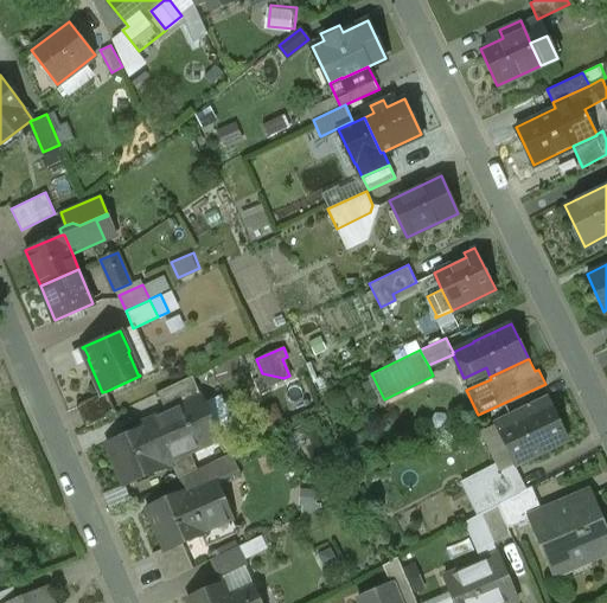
[(192,374),(158,391),(166,412),(202,397),(192,374)]
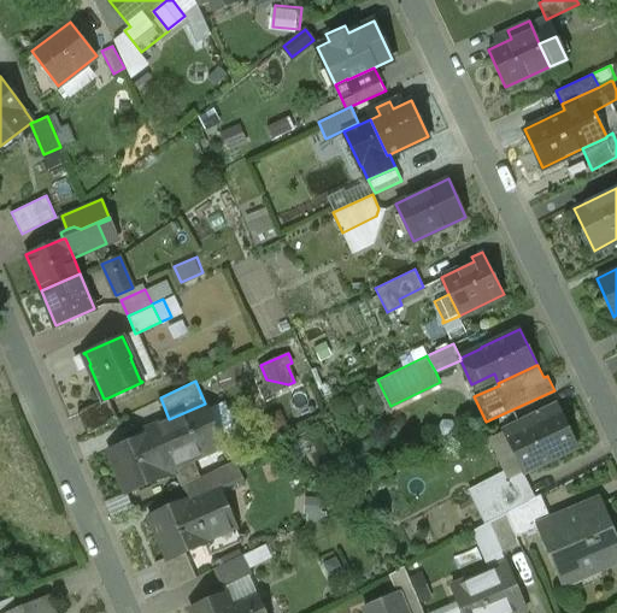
[(104,399),(77,411),(87,432),(118,418),(109,398),(104,399)]
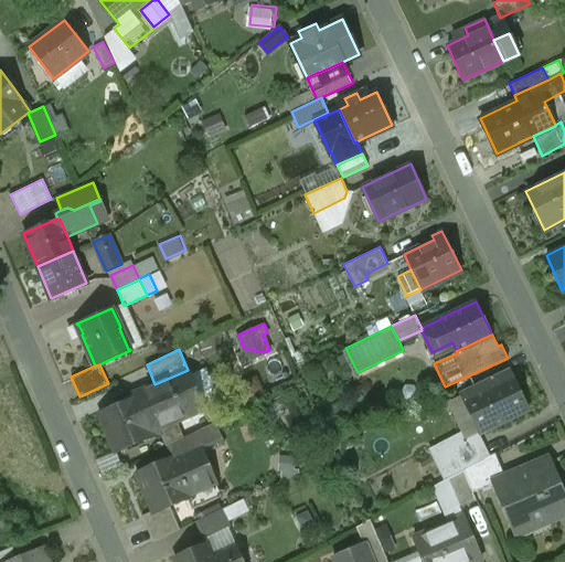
[(188,370),(155,384),(167,411),(156,416),(162,431),(178,422),(177,420),(204,407),(188,370)]
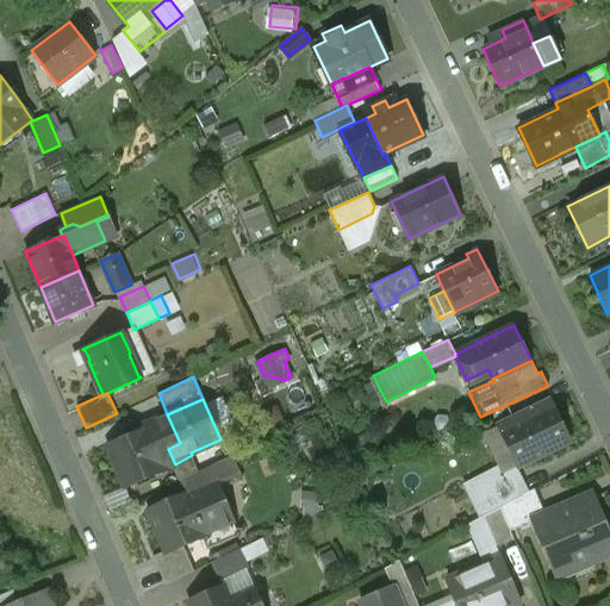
[(549,399),(505,419),(509,426),(500,431),(517,466),(570,441),(549,399)]
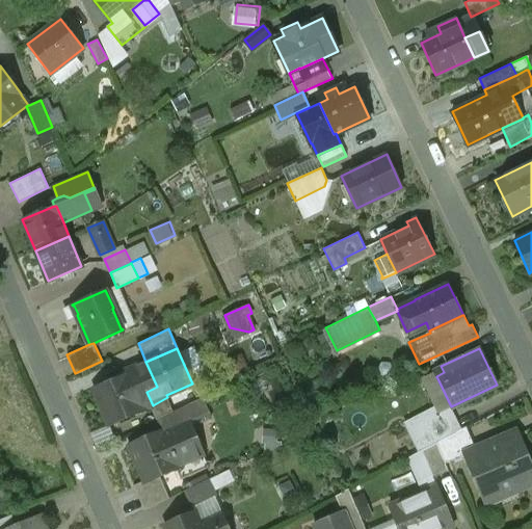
[(133,371),(92,388),(108,424),(151,406),(153,405),(147,392),(140,376),(137,372),(133,371)]
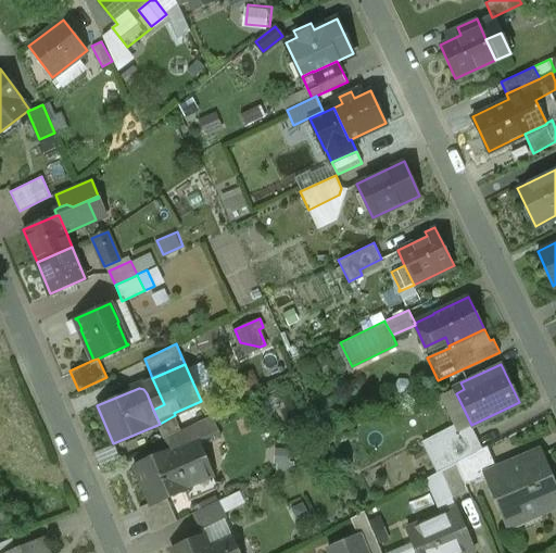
[(160,424),(158,425),(163,438),(169,436),(180,430),(175,415),(160,424)]
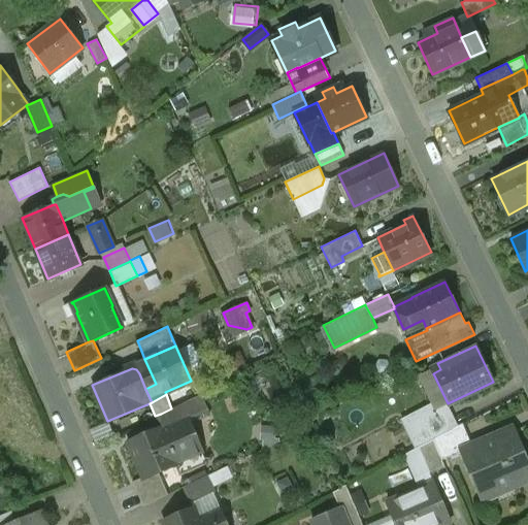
[(209,414),(201,394),(188,400),(196,420),(209,414)]
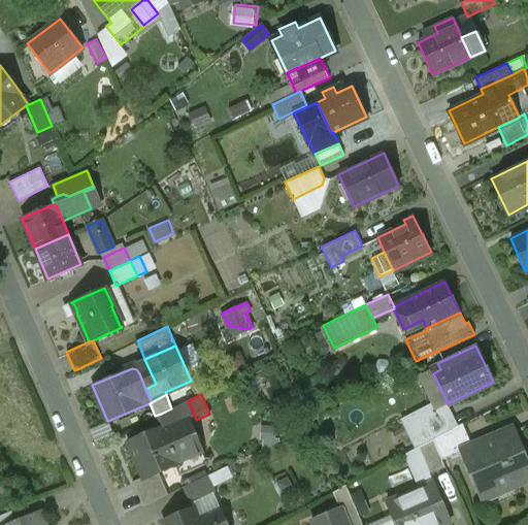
[(171,408),(161,414),(167,426),(187,418),(189,423),(196,420),(188,400),(171,408)]
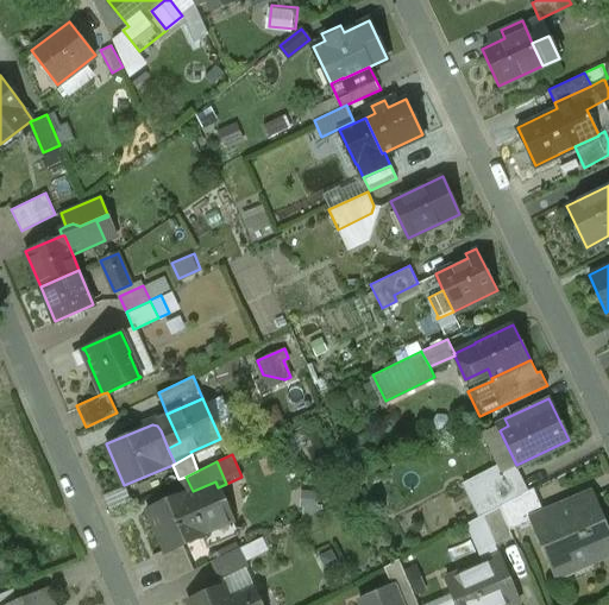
[(509,467),(487,478),(491,487),(500,504),(523,492),(509,467)]
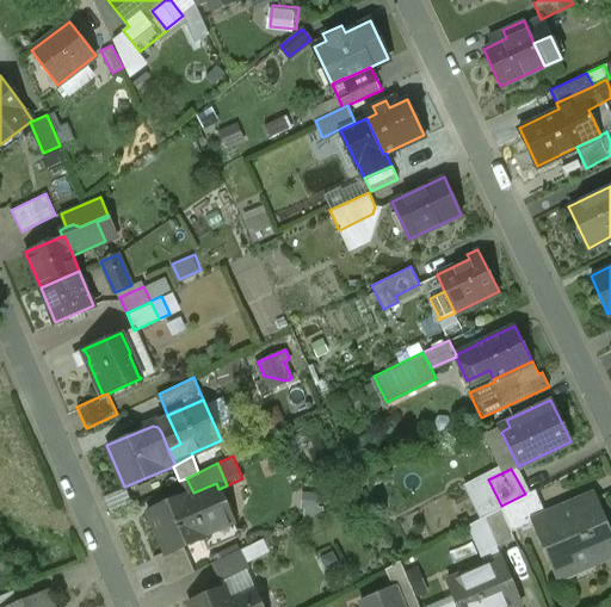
[(184,497),(183,496),(149,511),(167,551),(167,552),(181,546),(203,537),(209,549),(239,536),(218,489),(216,483),(193,493),(184,497)]
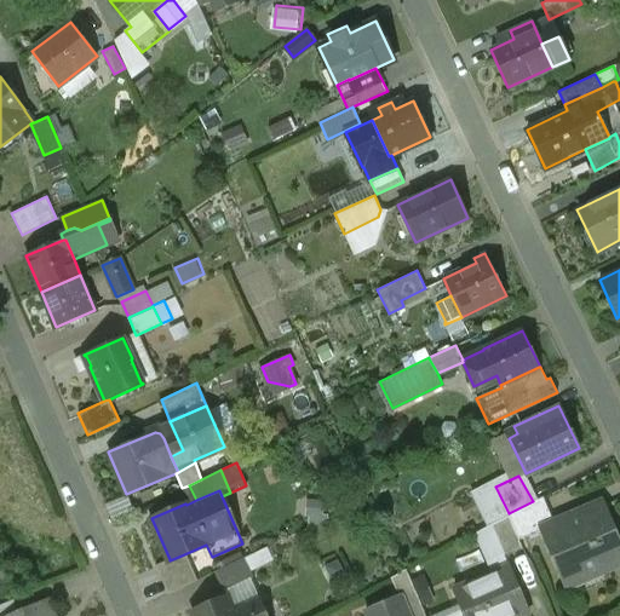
[(500,496),(477,508),(487,525),(492,523),(509,514),(509,513),(500,496)]
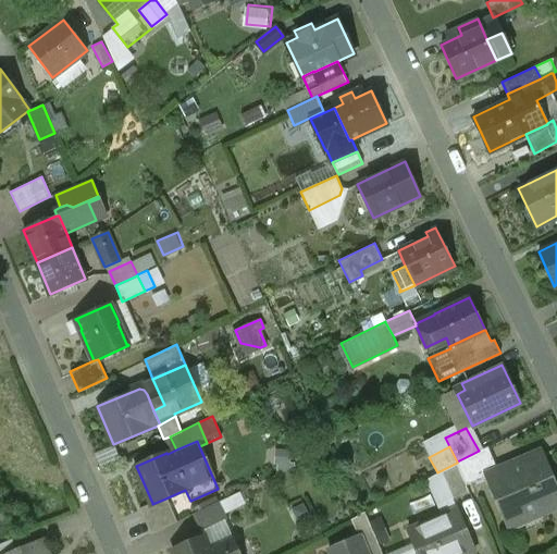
[(457,462),(457,463),(466,484),(485,476),(485,475),(497,469),(487,446),(479,451),(457,462)]
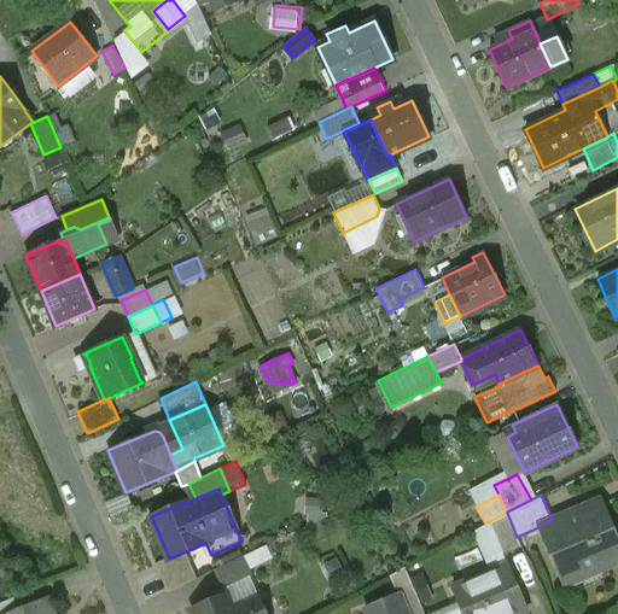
[(617,538),(602,502),(564,519),(563,515),(552,520),(538,526),(538,527),(563,583),(564,582),(563,579),(601,562),(602,566),(617,559),(617,538)]
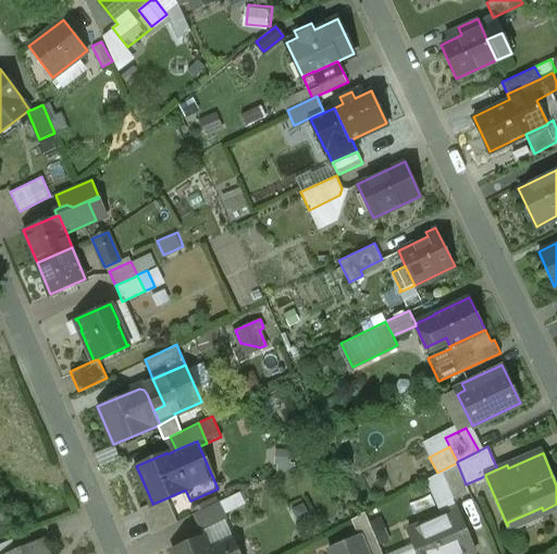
[(466,484),(457,463),(442,470),(453,499),(469,491),(466,484)]
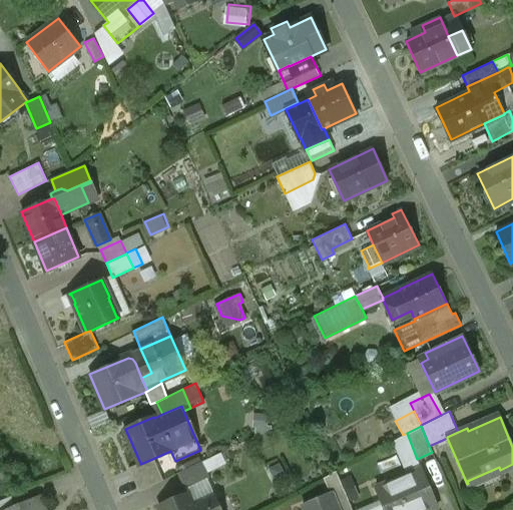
[(209,458),(177,473),(184,488),(207,478),(217,473),(209,458)]
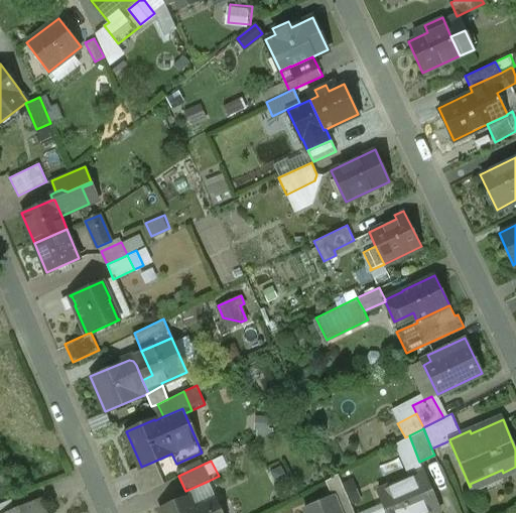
[(153,462),(141,467),(141,466),(131,471),(141,494),(163,483),(153,462)]
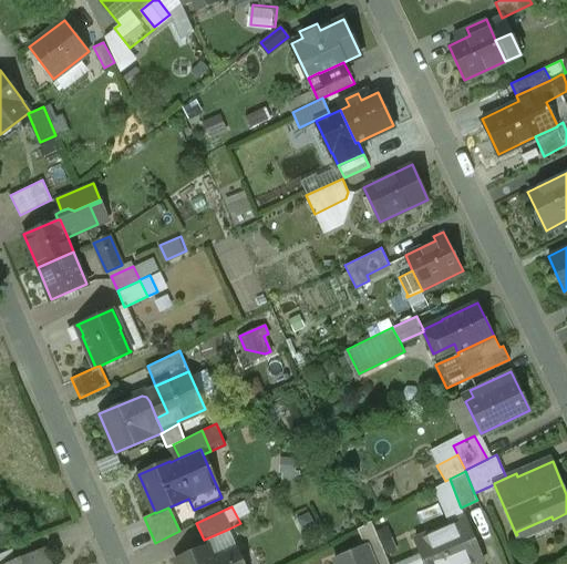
[(465,518),(414,540),(424,563),(471,563),(483,559),(465,518)]
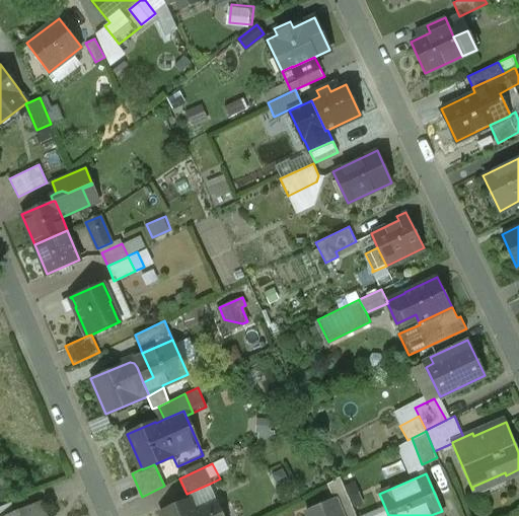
[(356,515),(340,476),(327,484),(334,499),(336,498),(343,515),(356,515)]
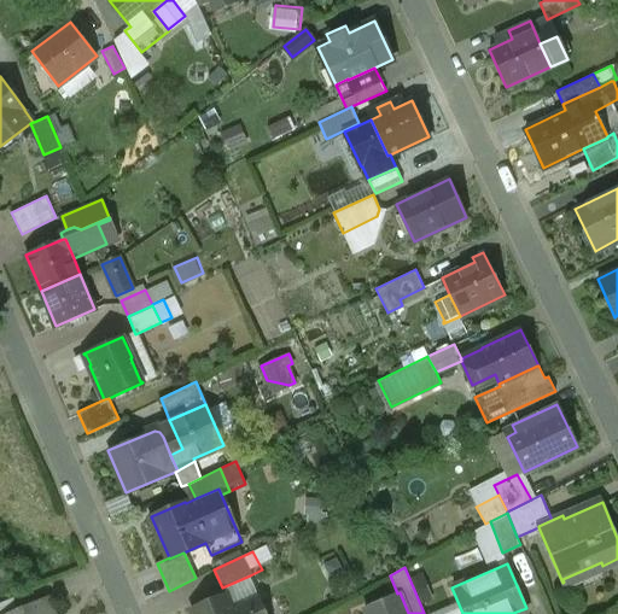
[(266,613),(250,576),(222,588),(225,594),(191,608),(193,613),(266,613)]
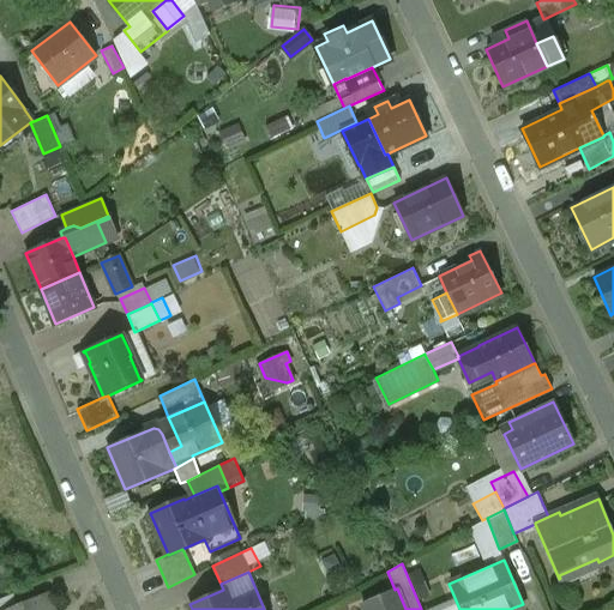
[(395,590),(362,604),(363,609),(405,609),(397,589),(395,590)]
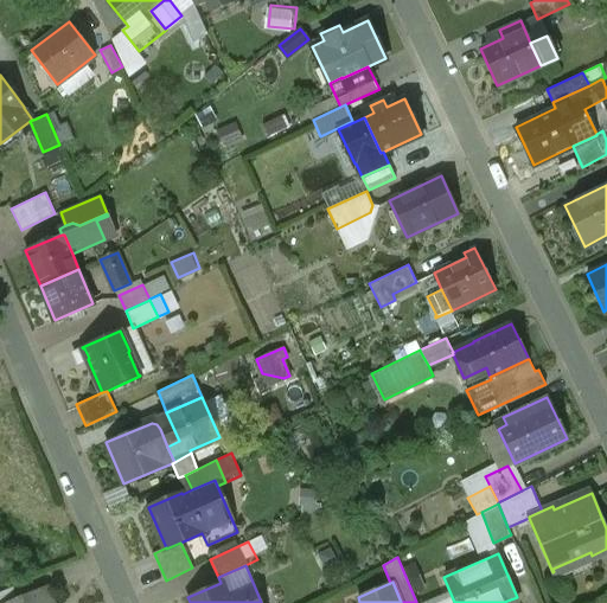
[(13,585),(0,591),(0,602),(2,602),(18,597),(13,585)]
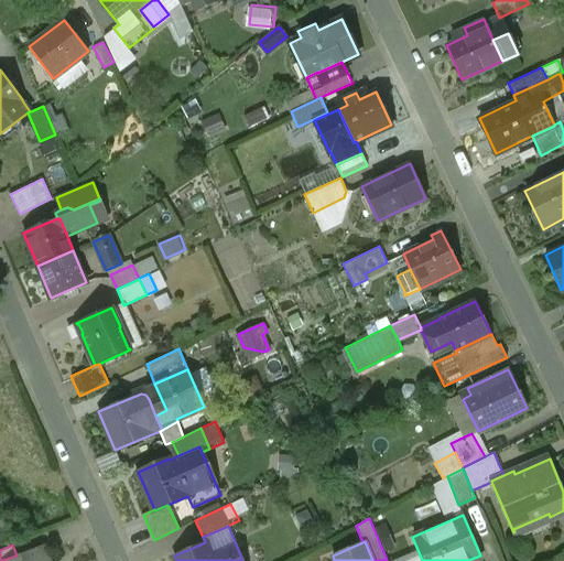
[(17,556),(2,560),(47,560),(42,546),(17,556)]
